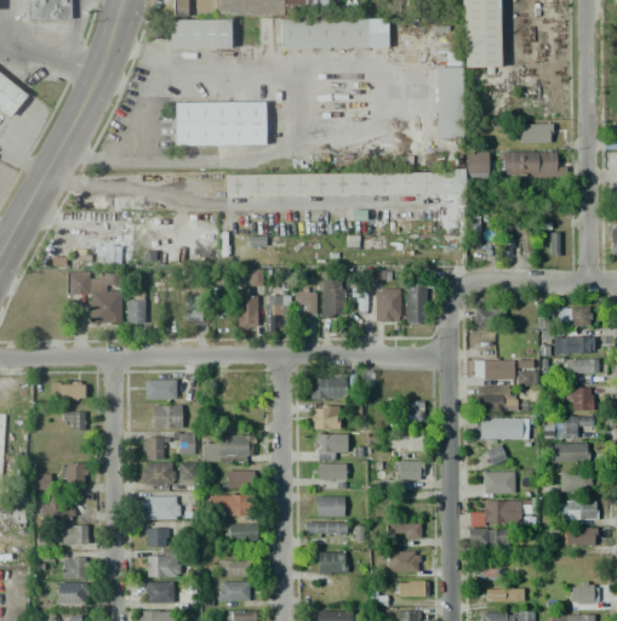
[(73,0),(74,21),(29,21),(29,0),(73,0)]
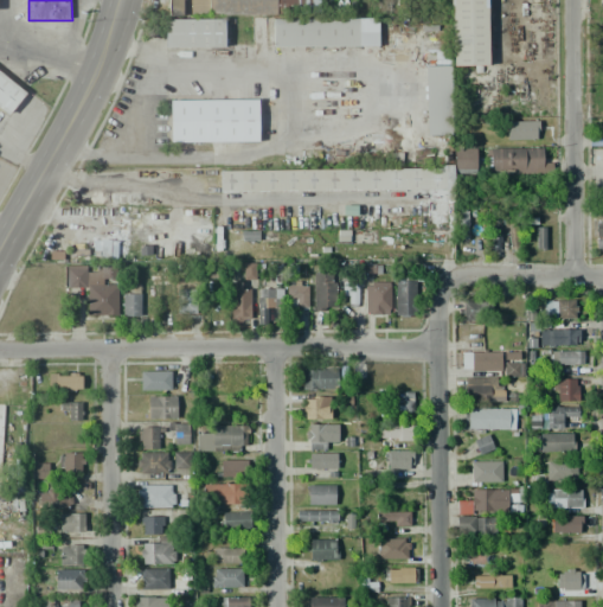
[(322,0),(322,14),(322,16),(231,17),(226,17),(166,18),(166,0),(322,0)]
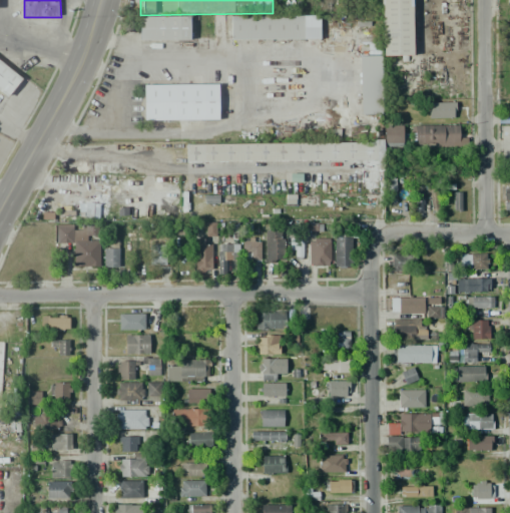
[(415,0),(416,55),(385,56),(384,0),(415,0)]
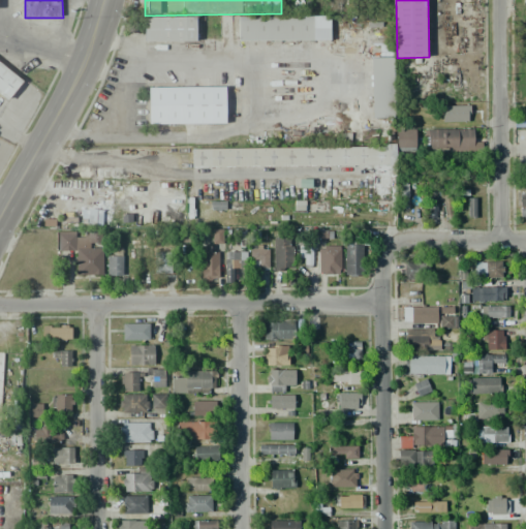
[(197,14),(197,41),(145,42),(145,16),(197,14)]
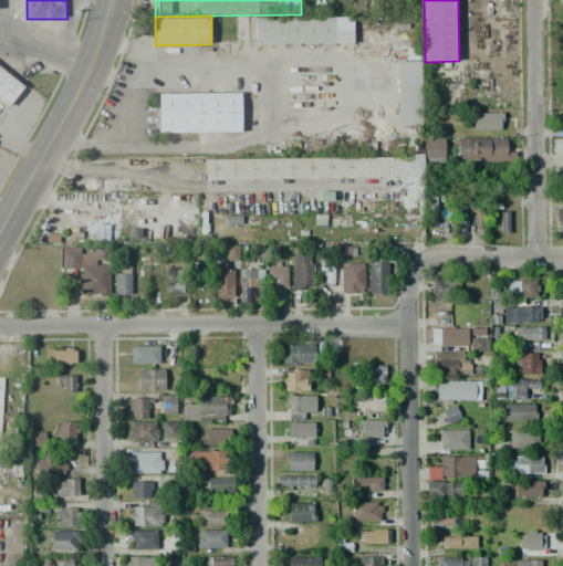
[(315,17),(325,17),(335,16),(345,16),(355,16),(356,24),(356,43),(346,43),(336,43),(326,43),(316,43),(306,44),(296,44),(277,44),(267,44),(257,45),(256,27),(256,18),(266,18),(275,18),(295,17),(305,17),(315,17)]
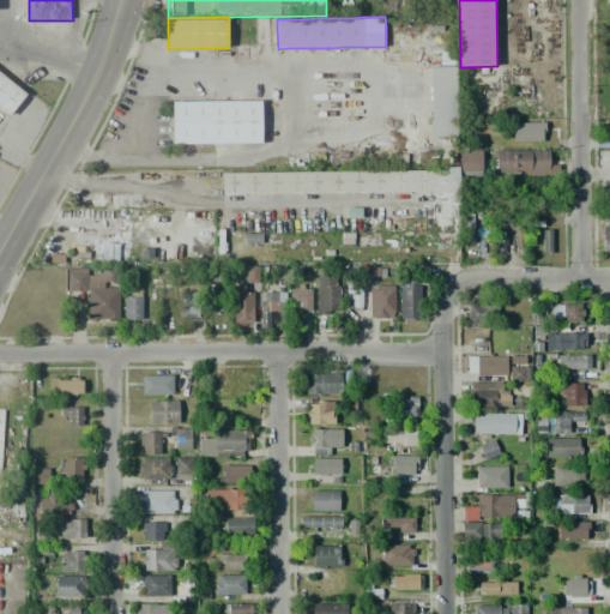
[(460,126),(460,137),(447,137),(433,138),(433,127),(433,106),(432,84),(432,73),(432,62),(446,61),(446,50),(459,50),(460,72),(460,83),(460,126)]
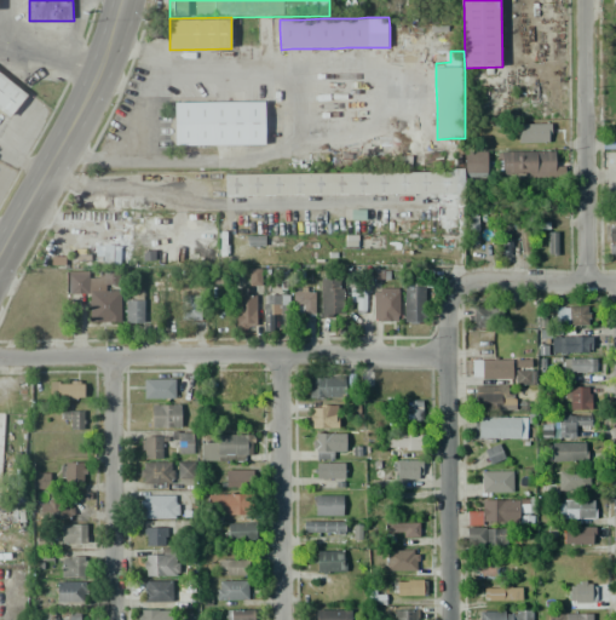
[(0,109),(0,70),(29,95),(10,118),(0,109)]
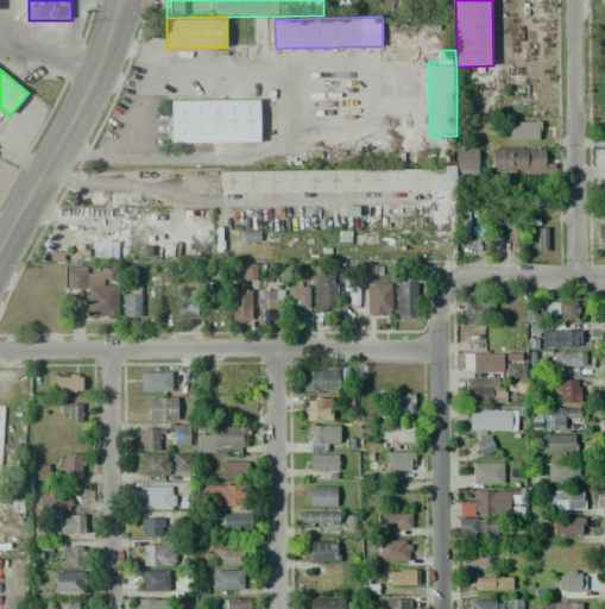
[(262,98),(263,142),(172,144),(171,100),(262,98)]
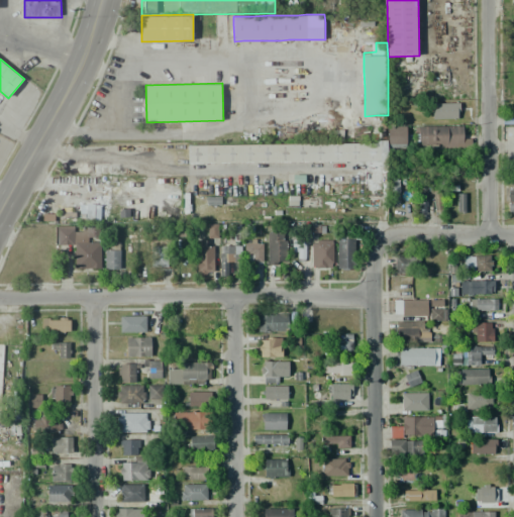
[(461,101),(461,120),(433,120),(433,102),(461,101)]
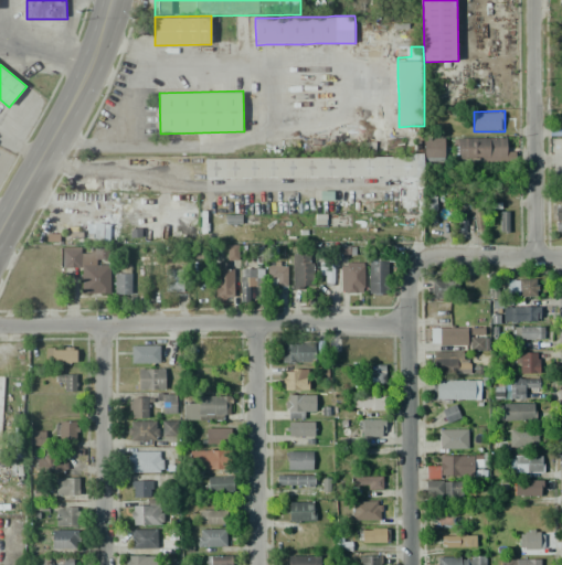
[(511,136),(511,163),(456,163),(456,136),(511,136)]
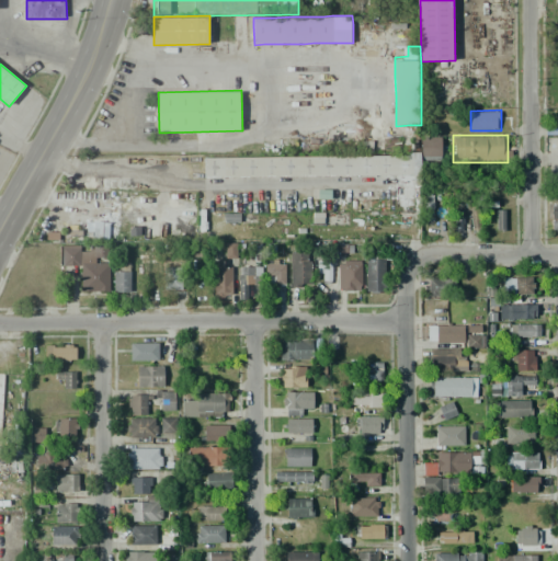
[(444,148),(443,160),(426,160),(426,147),(444,148)]
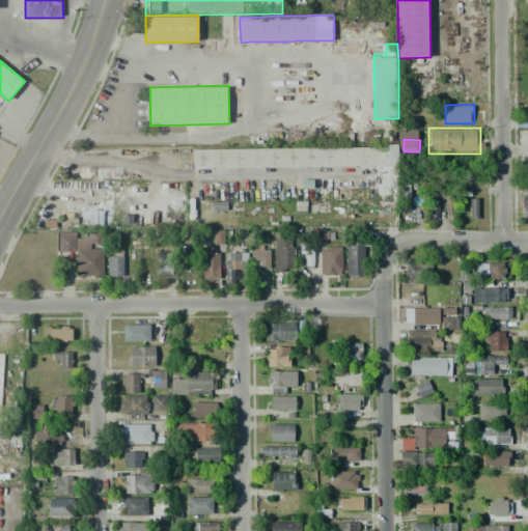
[(485,154),(485,171),(452,171),(452,154),(485,154)]
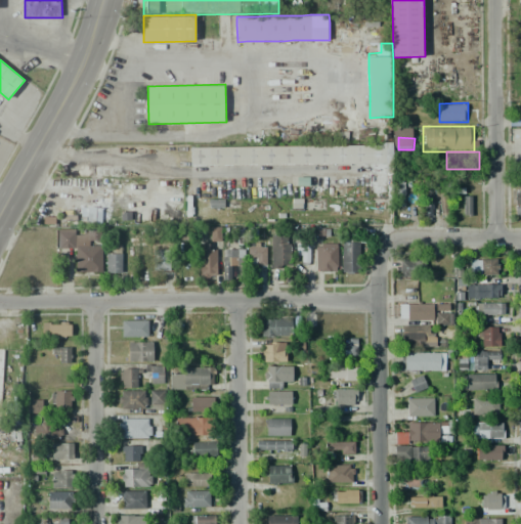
[(449,216),(439,216),(438,184),(448,184),(449,216)]
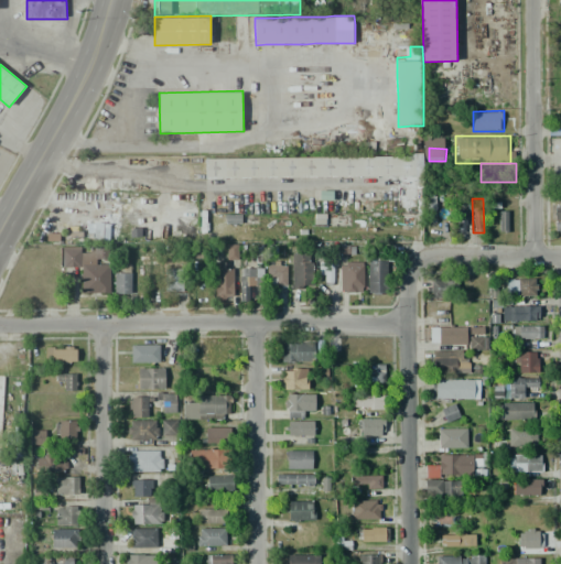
[(438,224),(438,205),(429,206),(429,224),(438,224)]
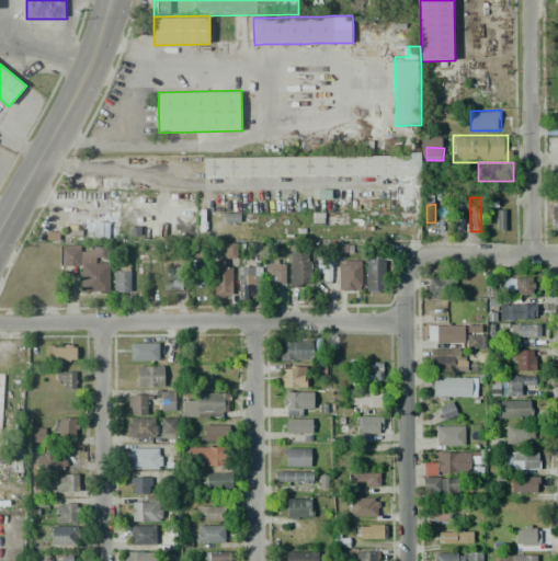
[(509,232),(499,232),(498,208),(509,208),(509,232)]
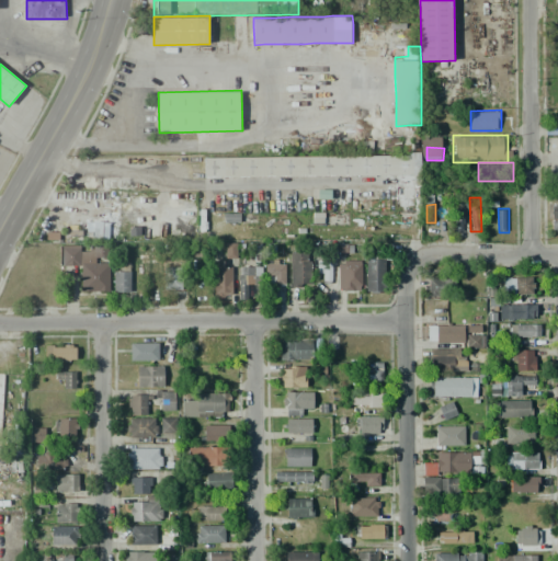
[(456,209),(466,209),(466,231),(456,231),(456,209)]
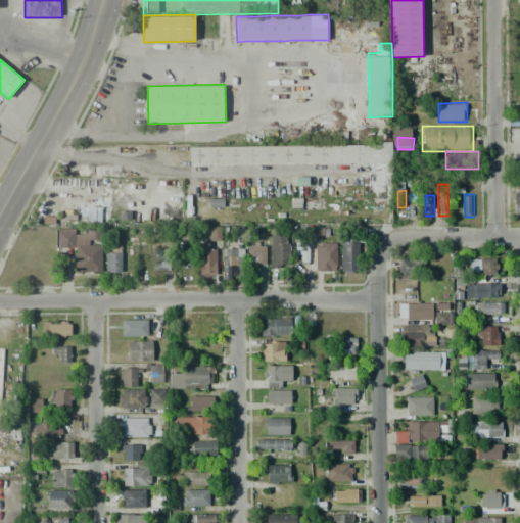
[(89,223),(102,223),(103,206),(89,206),(89,223)]
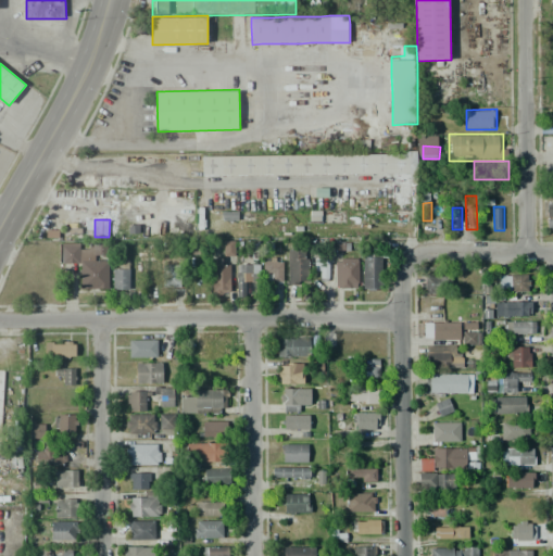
[(102,243),(101,254),(111,255),(111,290),(82,289),(82,266),(62,266),(63,242),(102,243)]
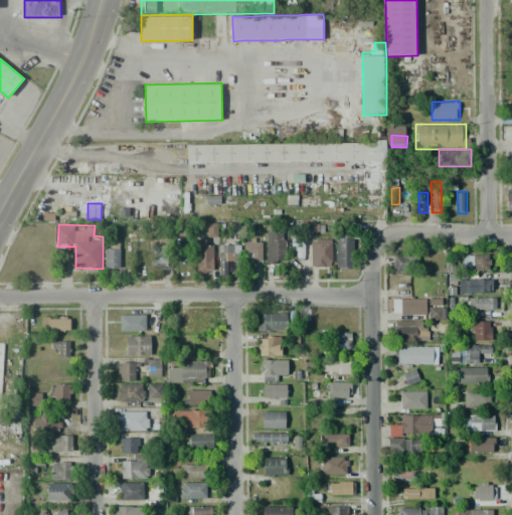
[(209,237),(219,237),(218,224),(209,225),(209,237)]
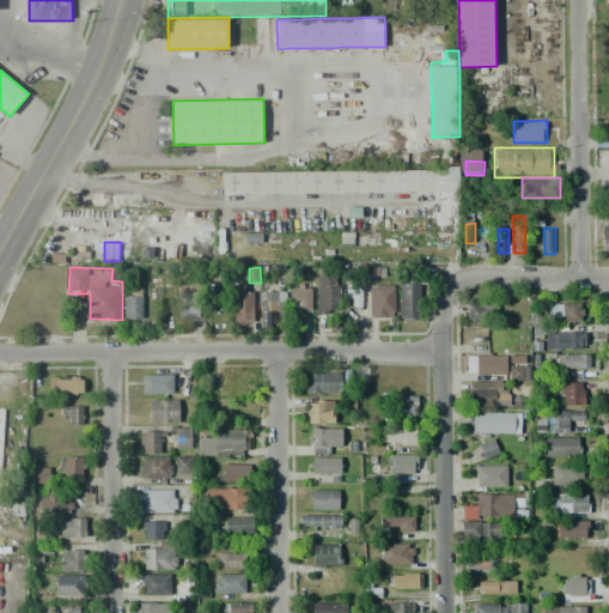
[(341,313),(318,313),(318,275),(341,275),(341,313)]
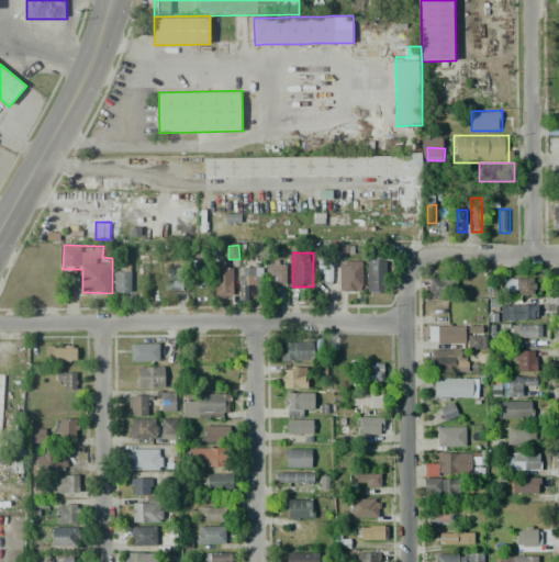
[(392,268),(392,292),(368,292),(368,259),(392,258),(392,268)]
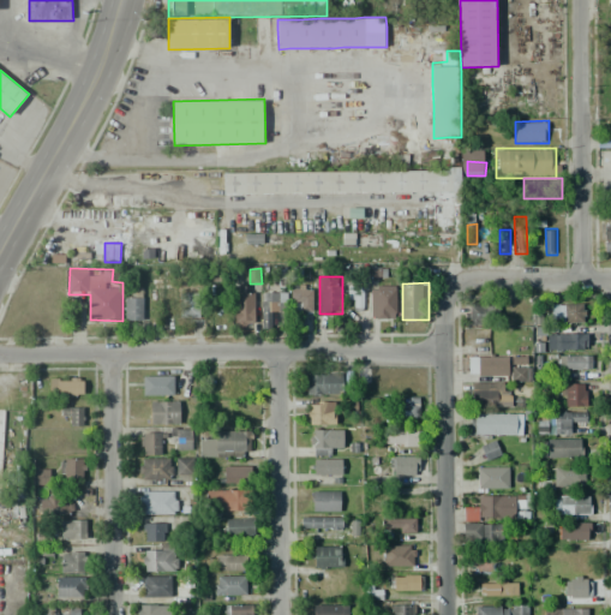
[(397,318),(373,318),(372,285),(397,285),(397,318)]
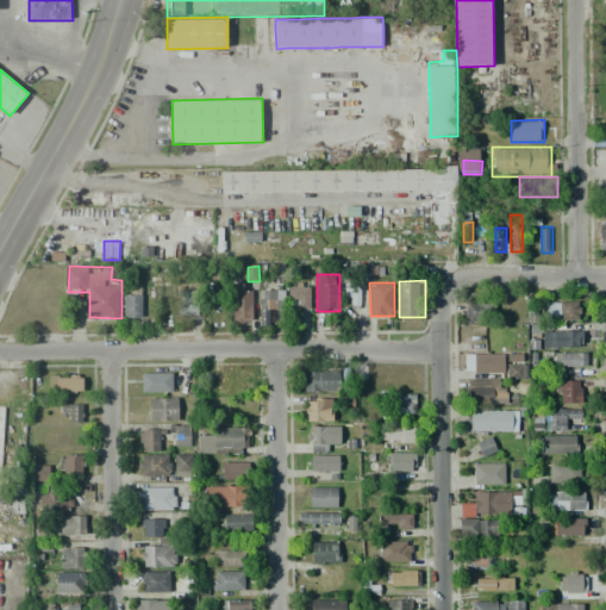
[(255,323),(235,323),(233,284),(254,284),(255,323)]
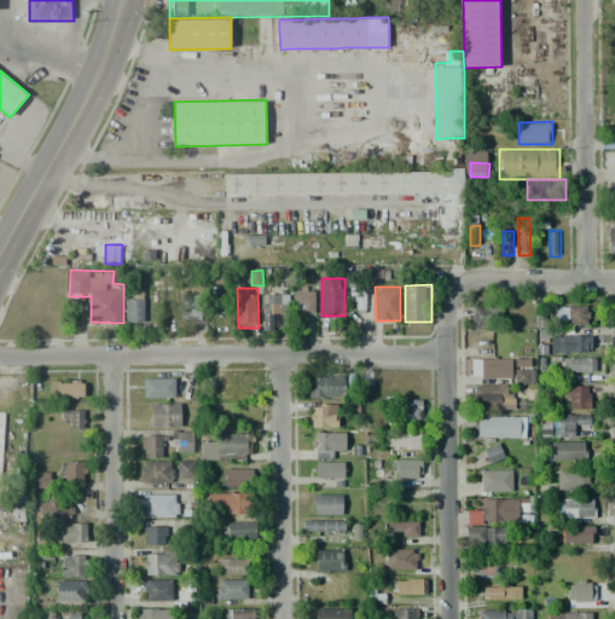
[(127,300),(137,300),(137,289),(146,289),(145,323),(127,323),(127,300)]
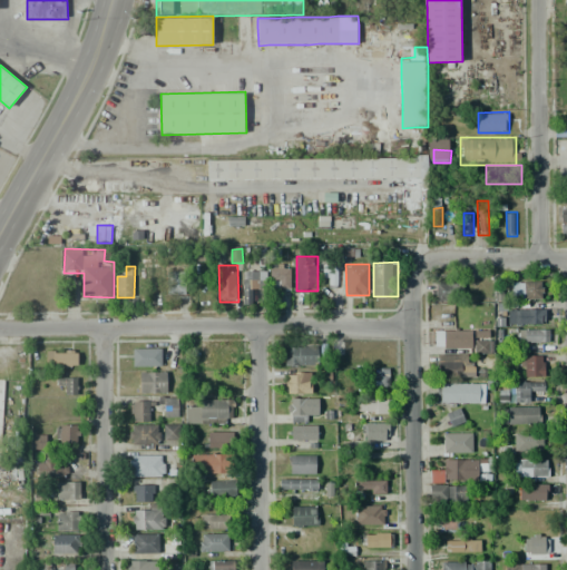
[(330,288),(339,288),(339,266),(330,266),(330,288)]
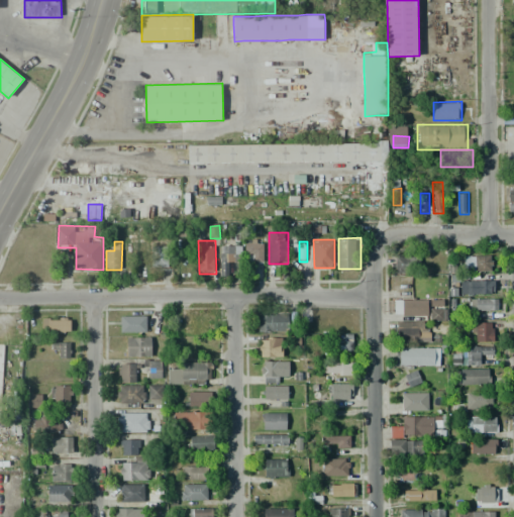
[(266,262),(246,262),(246,244),(265,243),(266,262)]
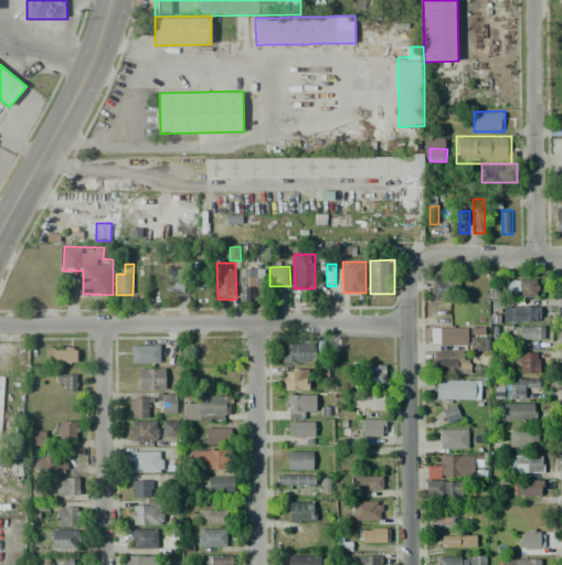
[(265,268),(266,288),(252,289),(252,304),(242,305),(242,268),(265,268)]
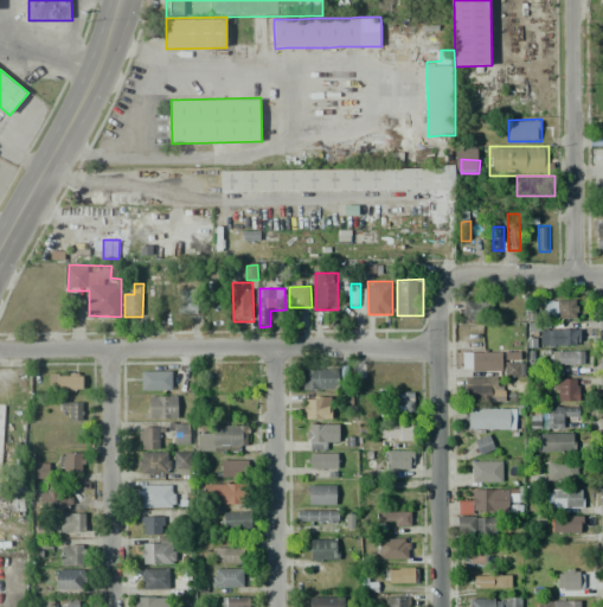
[(199,314),(179,314),(179,289),(198,289),(199,314)]
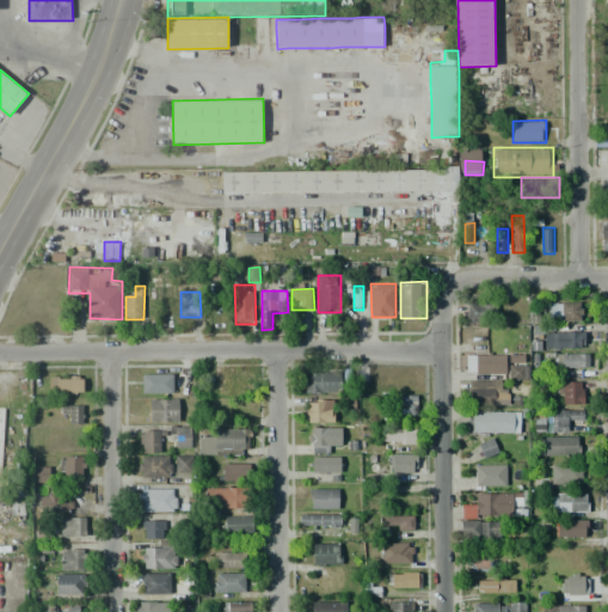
[(584,301),(585,322),(550,323),(548,303),(584,301)]
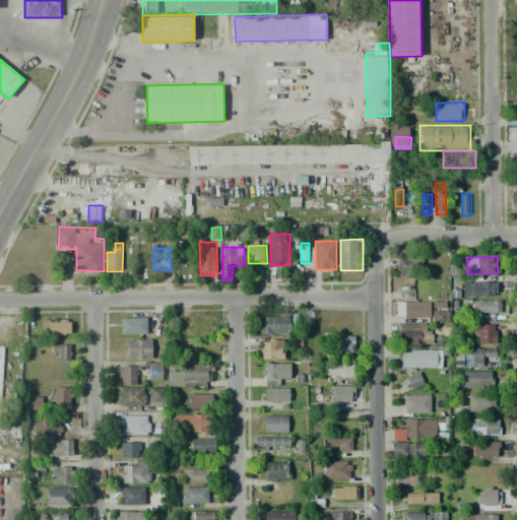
[(425,257),(426,275),(398,275),(397,257),(425,257)]
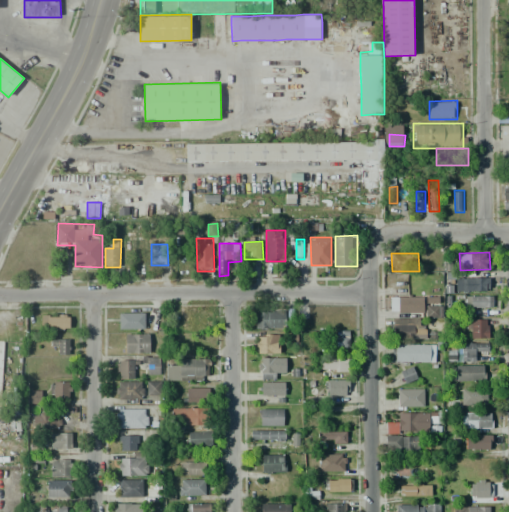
[(491,275),(492,291),(463,292),(462,276),(491,275)]
